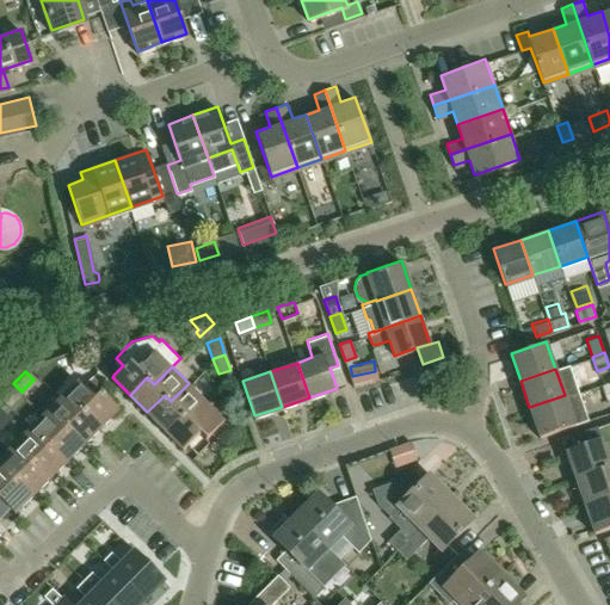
[(100,425),(118,407),(99,389),(103,386),(92,374),(82,383),(78,378),(60,395),(76,413),(82,407),(100,425)]
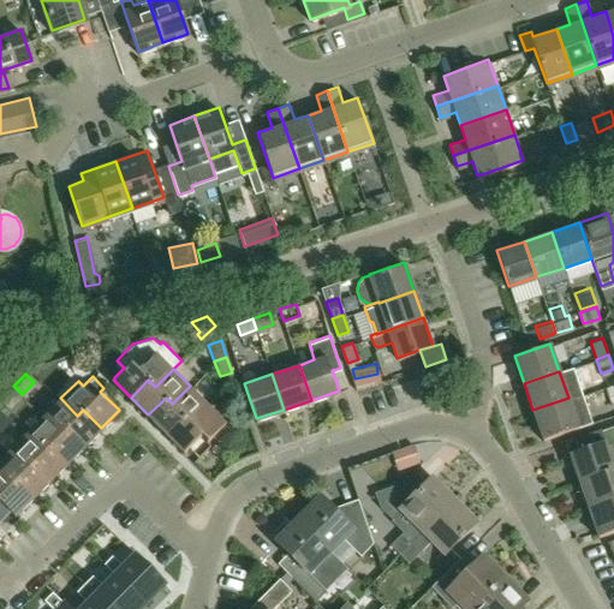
[(22,394),(13,386),(0,398),(9,407),(22,394)]
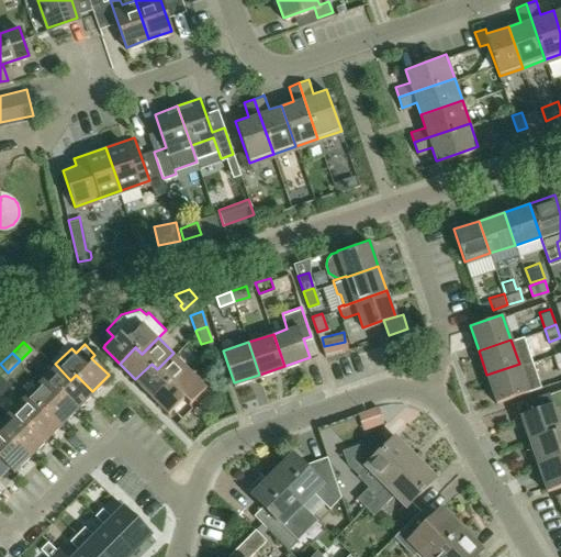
[(174,385),(189,369),(174,353),(157,369),(152,364),(135,379),(150,394),(167,379),(174,385)]
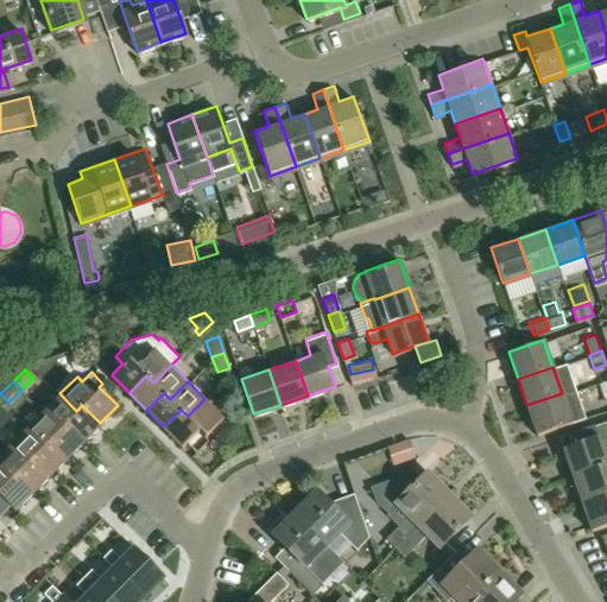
[(575,388),(562,393),(526,405),(536,432),(585,417),(575,388)]
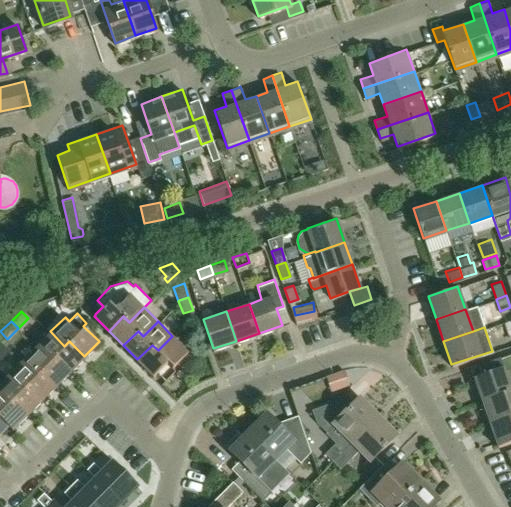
[(70,370),(84,356),(69,341),(64,346),(50,331),(36,346),(50,360),(55,356),(70,370)]
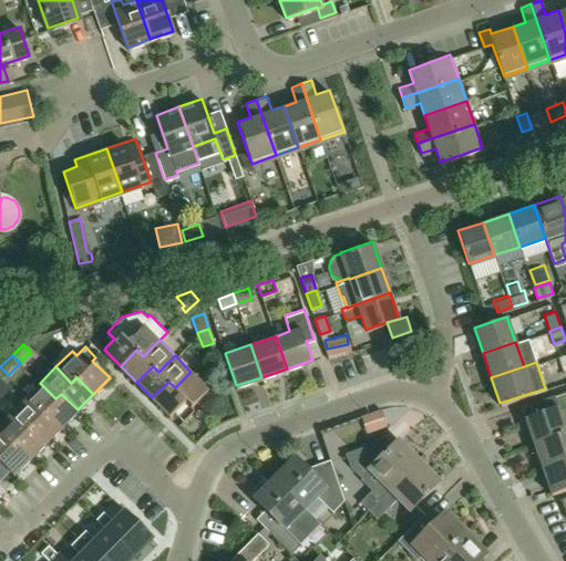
[(207,387),(191,372),(175,387),(168,382),(152,397),(168,414),(173,409),(183,418),(193,407),(191,405),(207,387)]
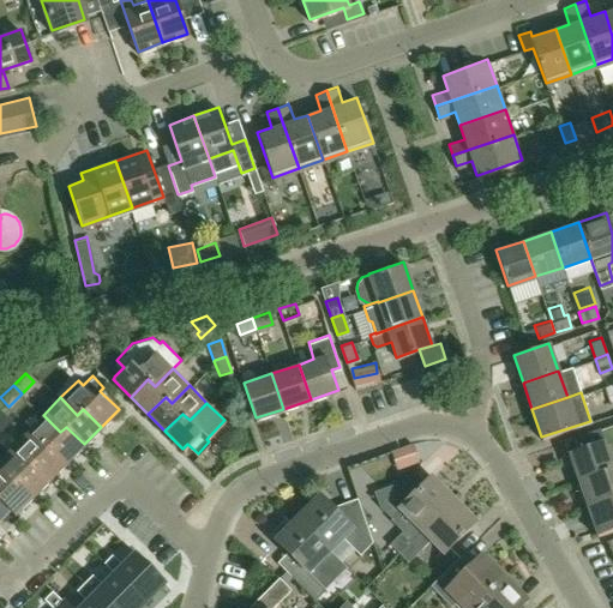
[(66,462),(84,444),(66,427),(60,432),(43,415),(25,432),(43,450),(48,444),(66,462)]
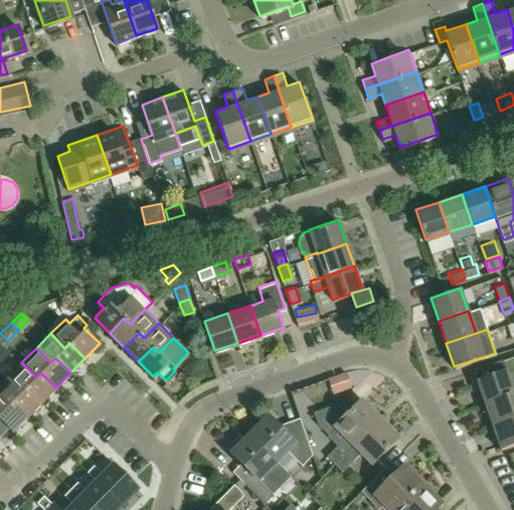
[(513,391),(506,367),(502,357),(480,365),(484,375),(476,378),(484,401),(513,391)]
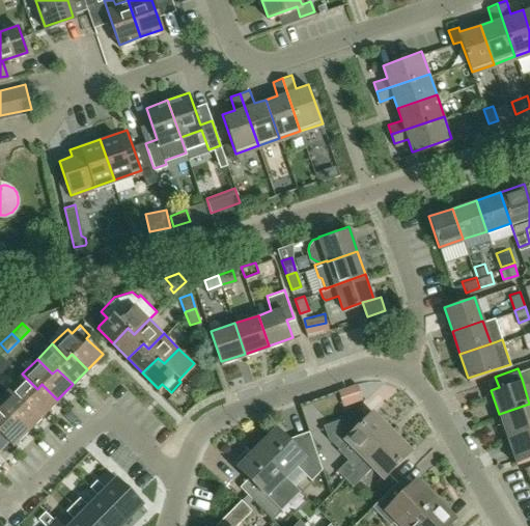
[(37,389),(22,374),(7,389),(22,404),(27,398),(43,414),(57,399),(42,384),(37,389)]
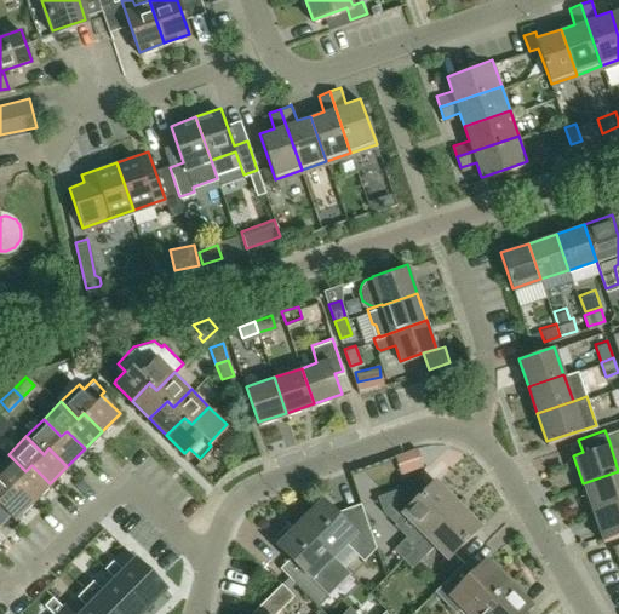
[(422,463),(416,446),(405,449),(411,466),(422,463)]
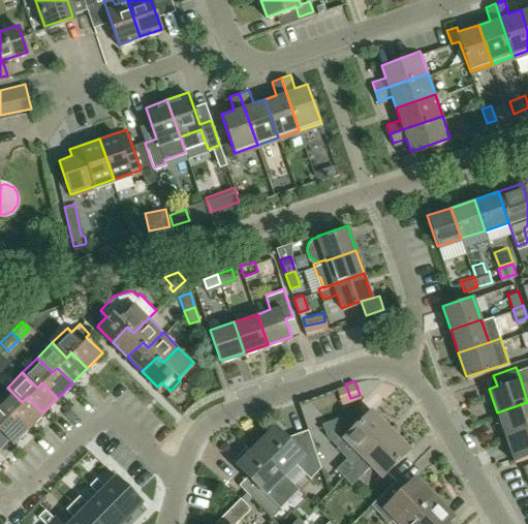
[(27,427),(42,412),(27,397),(22,402),(7,388),(0,394),(0,409),(7,418),(12,412),(27,427)]
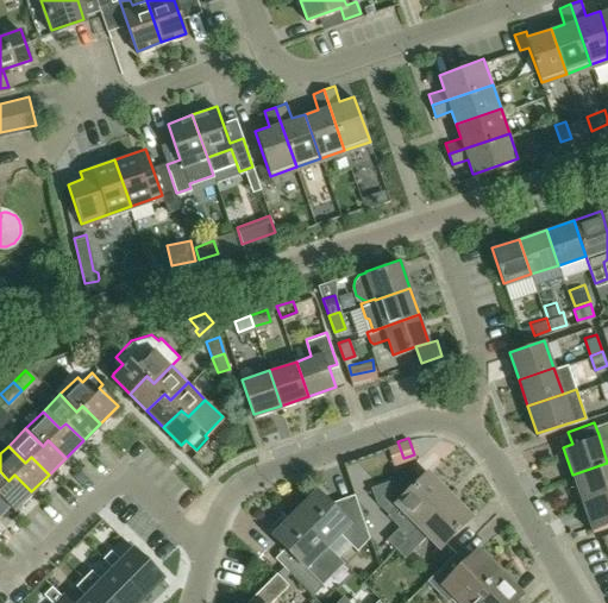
[(607,463),(572,475),(582,502),(607,491),(607,463)]
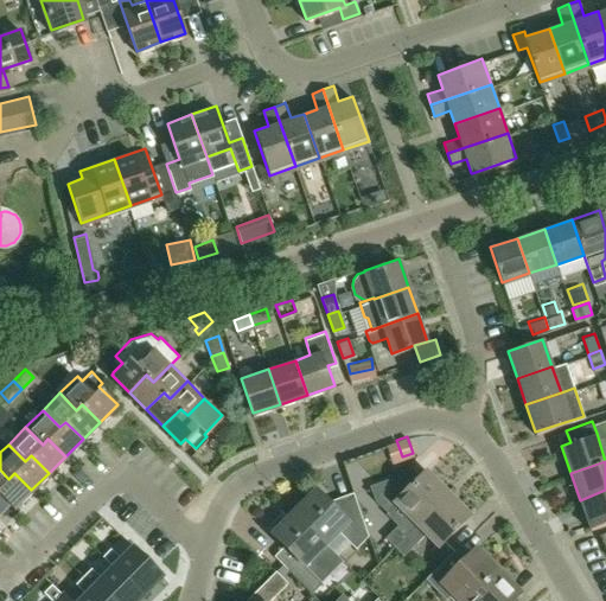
[(394,544),(446,493),(423,471),(419,477),(407,464),(395,475),(368,486),(374,500),(386,512),(397,523),(386,536),(394,544)]
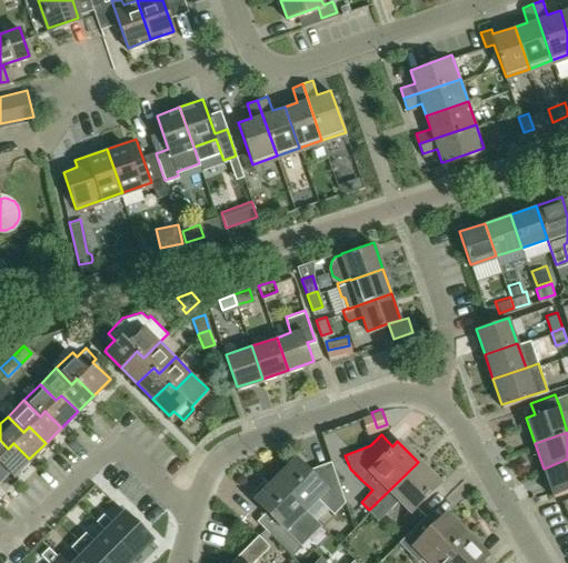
[(12,475),(29,459),(13,443),(8,449),(0,440),(0,479),(2,476),(8,471),(12,475)]
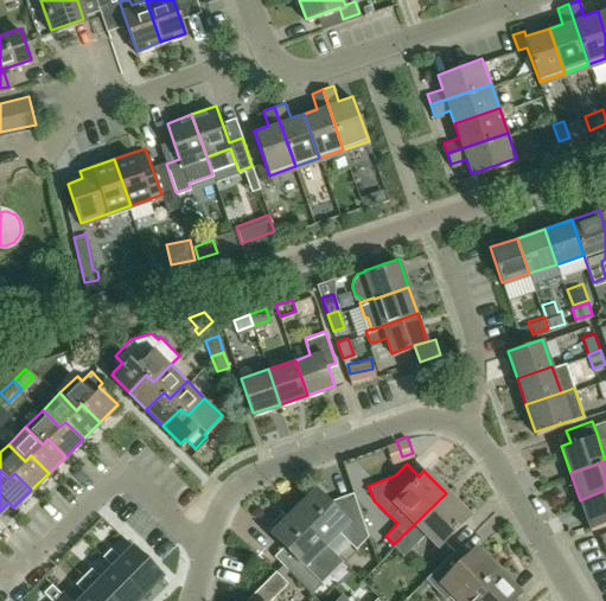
[(368,535),(352,491),(326,499),(314,487),(291,510),(325,544),(338,530),(355,548),(368,535)]
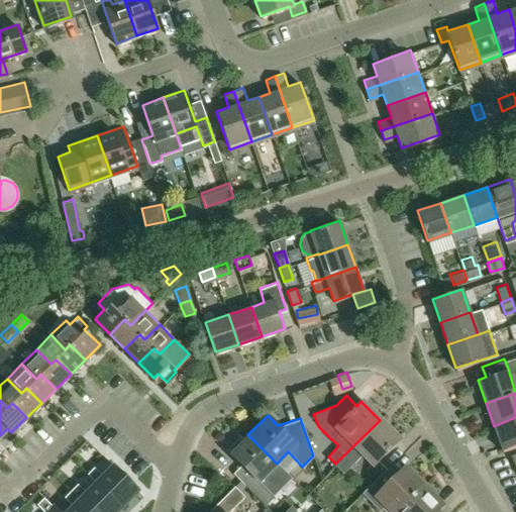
[(515,443),(515,417),(494,426),(502,449),(515,443)]
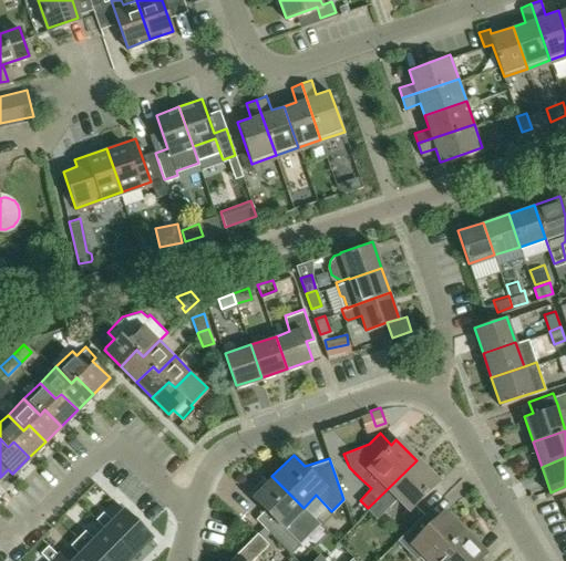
[(436,480),(417,460),(368,508),(377,517),(395,497),(408,509),(436,480)]
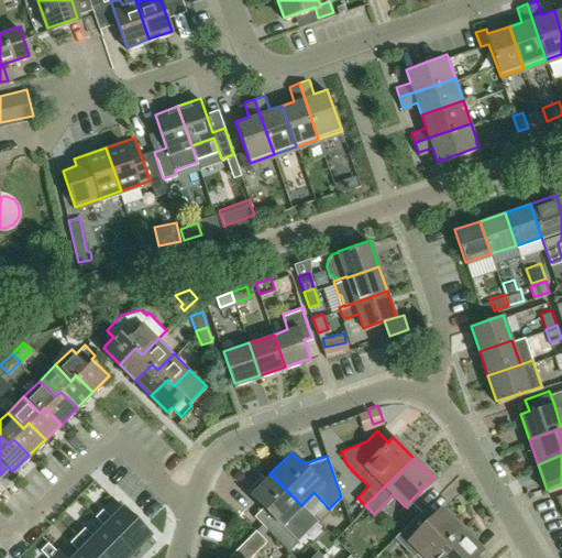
[(288,517),(301,505),(270,473),(264,480),(262,477),(257,478),(250,484),(250,489),(252,492),(250,494),(262,506),(253,515),(287,550),(305,533),(288,517)]
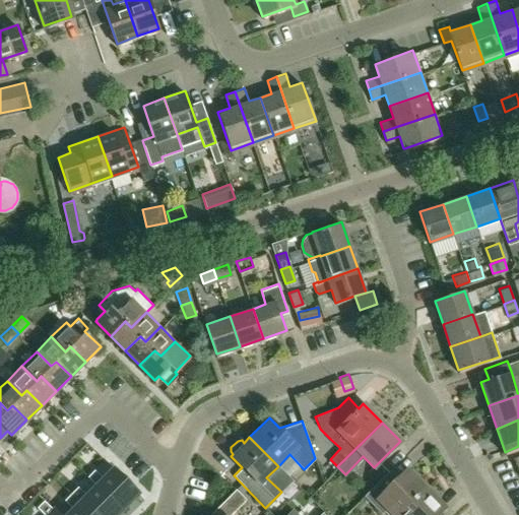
[(89,471),(86,474),(96,485),(104,477),(93,467),(89,471)]
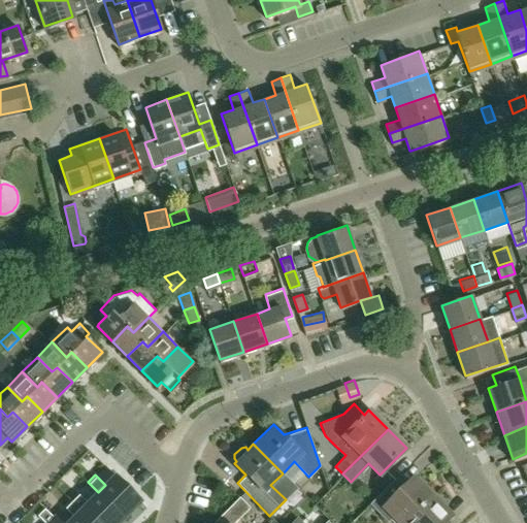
[(105,485),(98,492),(100,495),(120,514),(123,516),(140,498),(116,475),(105,485)]
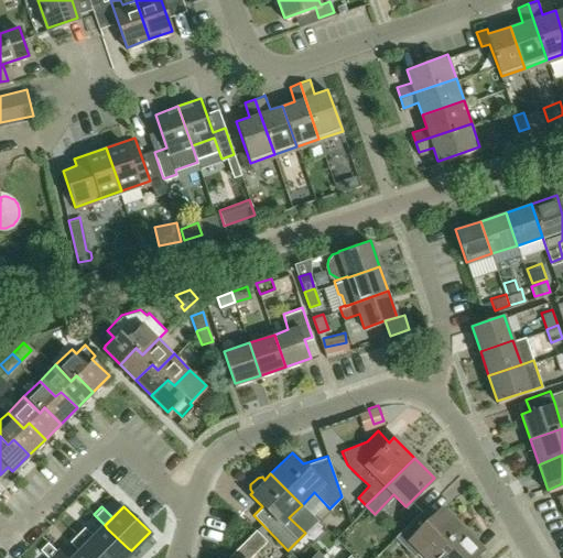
[(432,557),(462,529),(441,509),(430,518),(421,510),(393,537),(413,556),(422,547),(432,557)]
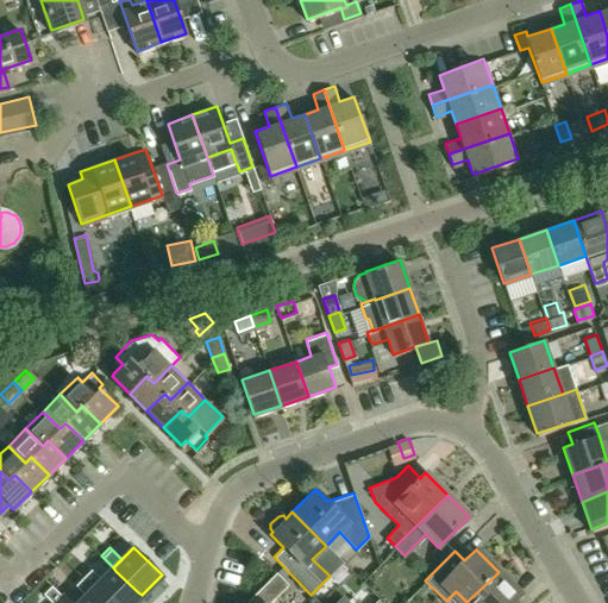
[(87,570),(82,576),(89,583),(92,585),(93,586),(101,579),(99,577),(89,567),(87,570)]
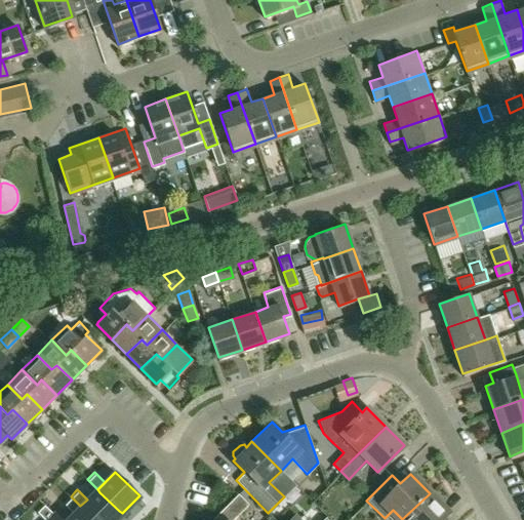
[(87,500),(80,506),(82,508),(94,519),(115,519),(122,513),(119,511),(99,492),(97,489),(92,493),(87,500)]
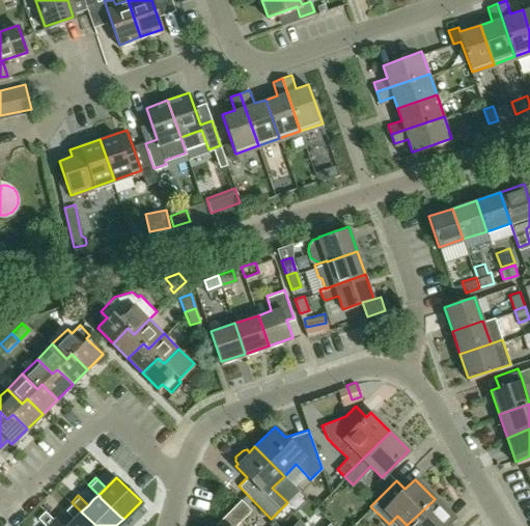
[(449,506),(439,496),(435,499),(407,525),(406,525),(444,525),(453,518),(445,509),(449,506)]
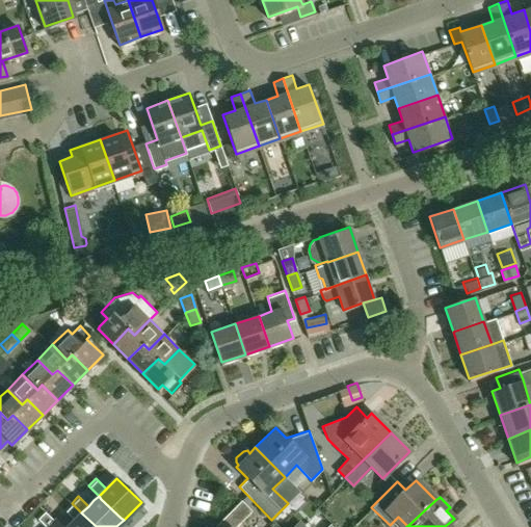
[(460,518),(473,505),(466,497),(453,509),(460,518)]
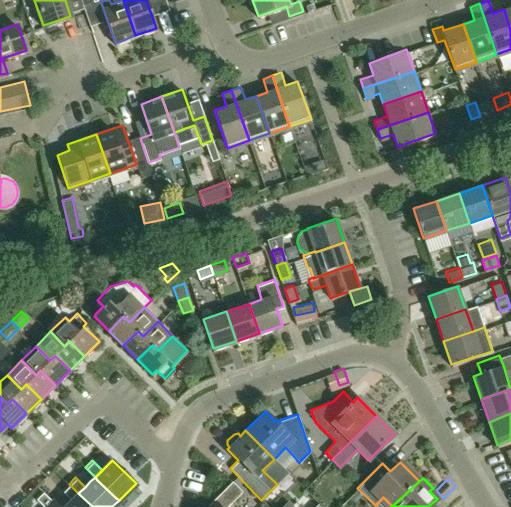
[(225,506),(242,491),(232,481),(207,505),(209,506),(225,506)]
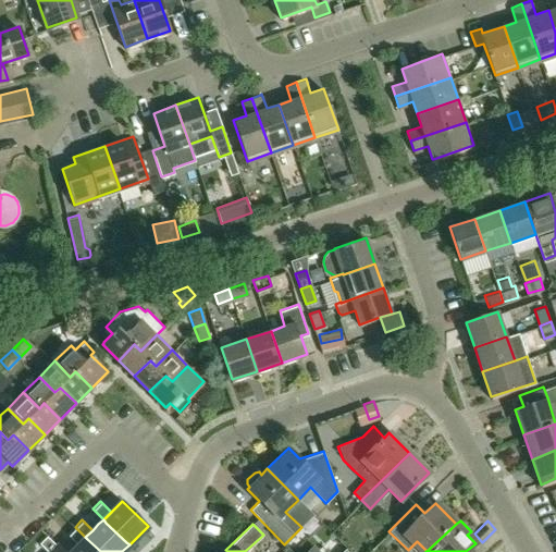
[(71,531),(68,534),(78,544),(85,537),(84,536),(82,534),(75,527),(71,531)]
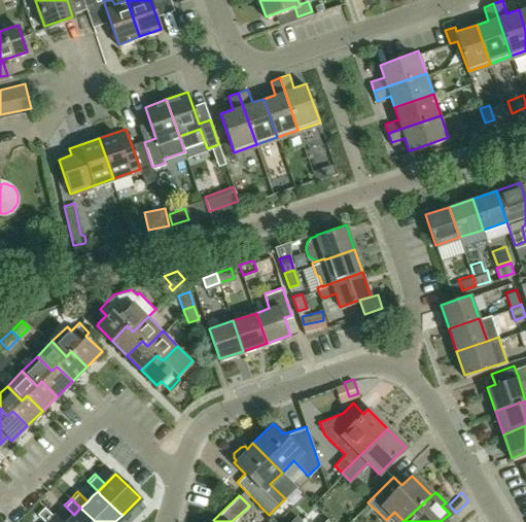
[(43,505),(36,512),(46,521),(54,515),(50,511),(43,505)]
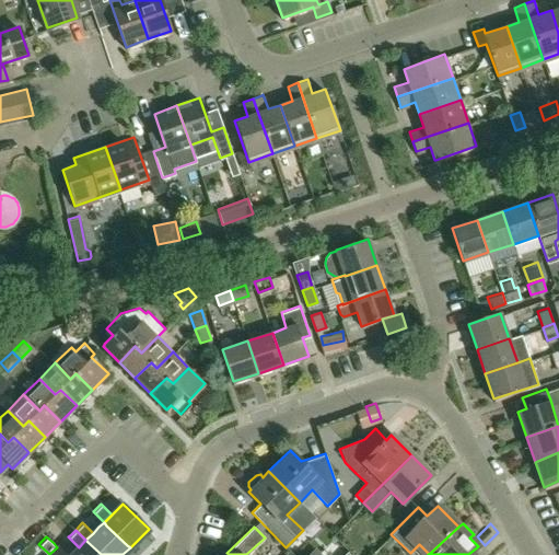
[(101,554),(88,542),(85,540),(79,547),(70,554),(101,554)]
